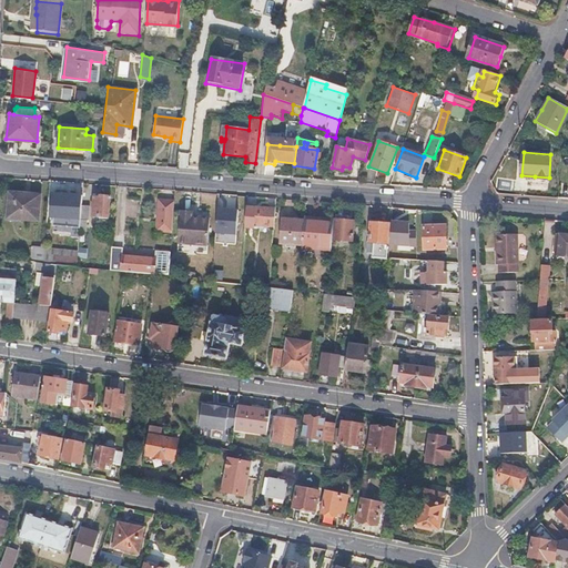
[(9,193),(8,219),(39,221),(40,194),(9,193)]
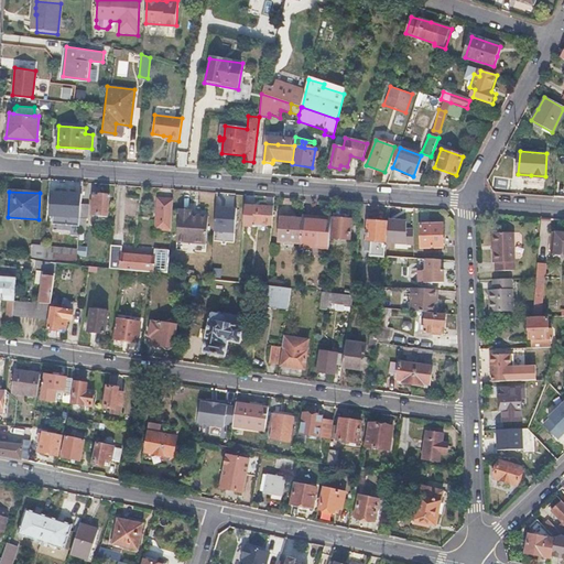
[(54,215),(73,216),(74,194),(51,192),(50,208),(54,208),(54,215)]
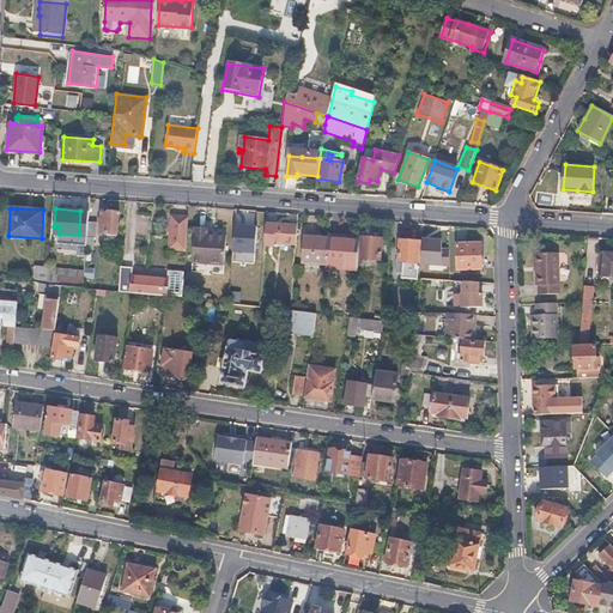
[(108,213),(101,213),(101,234),(117,234),(117,212),(108,211),(108,213)]
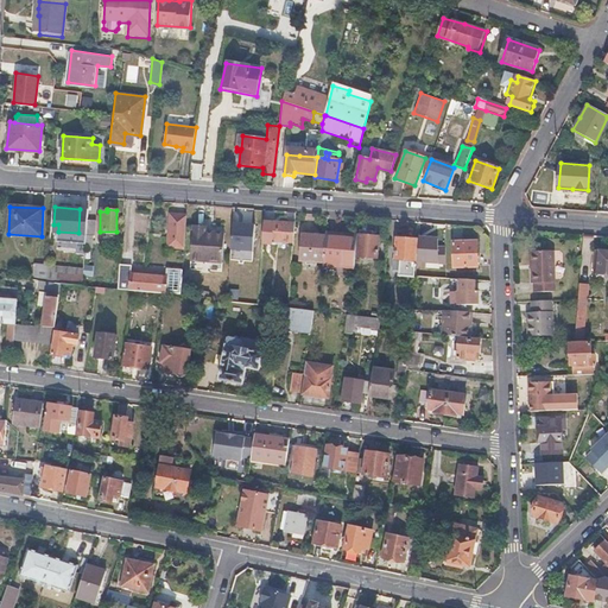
[(185,247),(188,216),(171,215),(169,246),(185,247)]
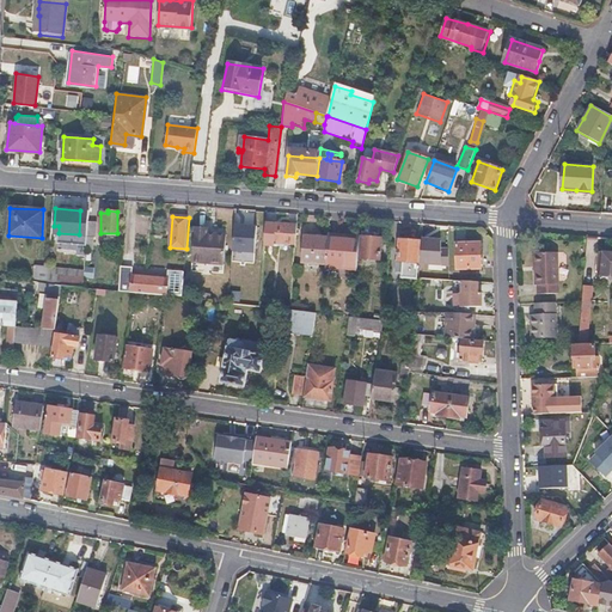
[(87,221),(86,236),(86,249),(93,250),(93,236),(96,236),(96,222),(87,221)]
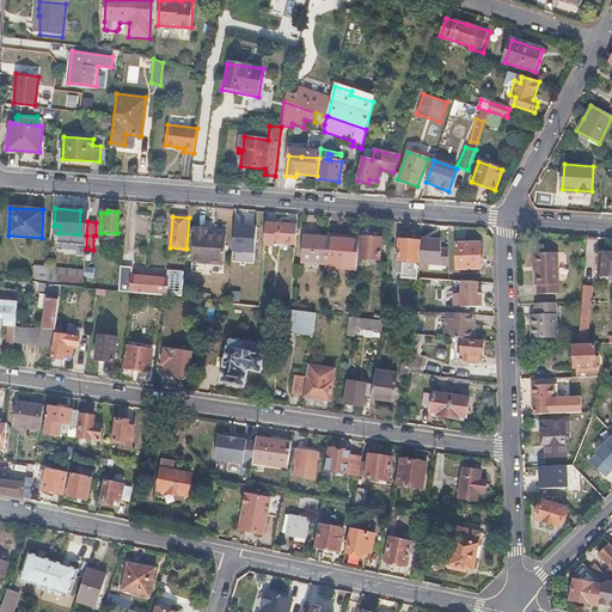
[(297,226),(265,224),(264,246),(273,246),(274,243),(295,244),(297,226)]
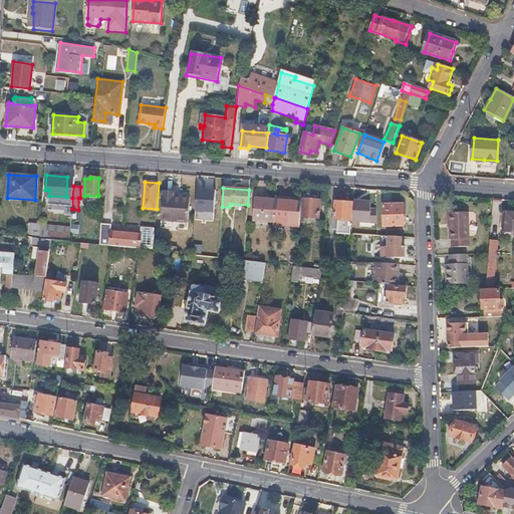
[(174,196),(175,191),(164,190),(162,220),(189,222),(190,197),(174,196)]
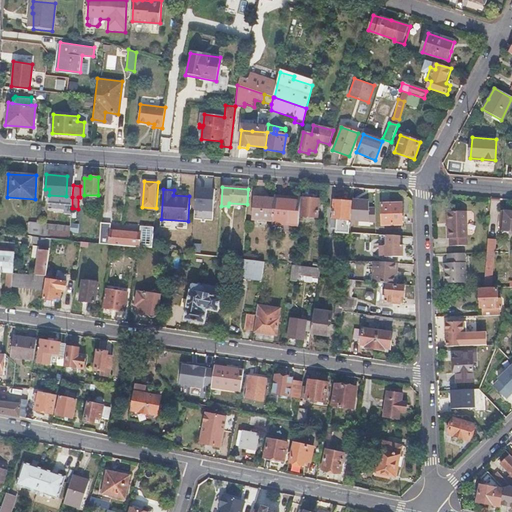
[(272,221),(274,198),(254,196),(252,219),(272,221)]
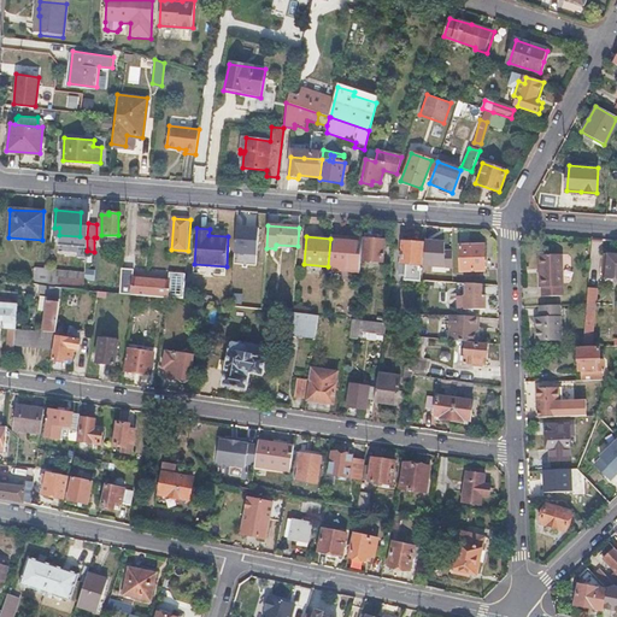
[(360,271),(363,238),(330,236),(330,239),(328,266),(328,269),(360,271)]
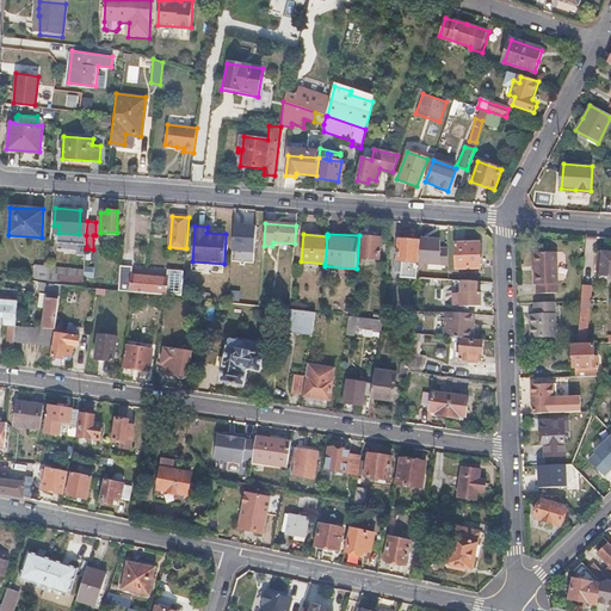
[(381,238),(362,236),(359,258),(380,259),(381,238)]
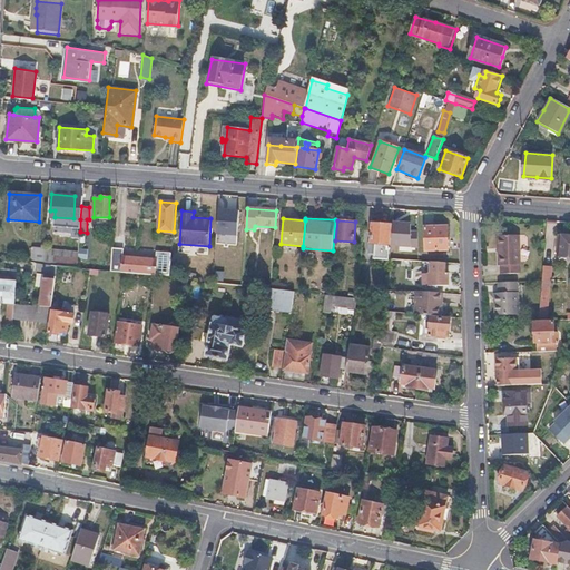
[(373,262),(387,263),(390,224),(372,223),(370,244),(369,244),(367,256),(374,256),(373,262)]
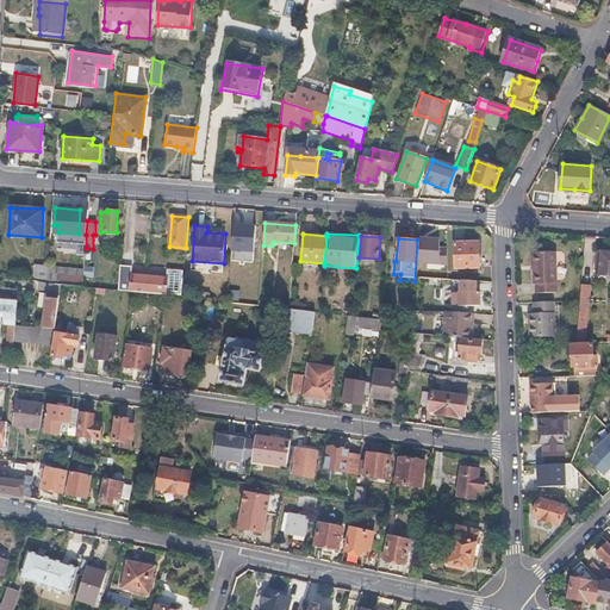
[(454,244),(455,268),(479,267),(479,243),(454,244)]
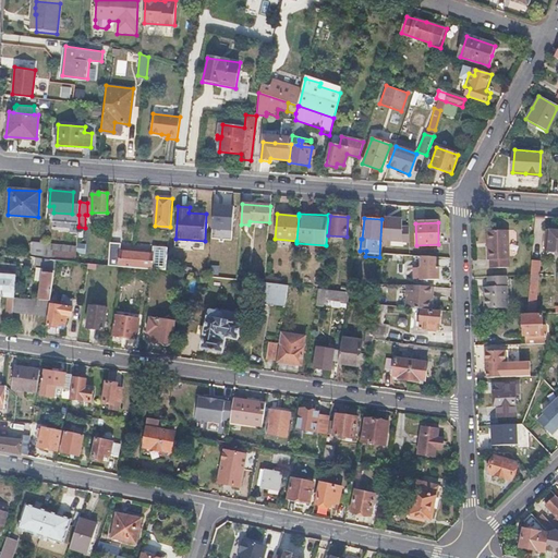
[(509,268),(508,231),(487,231),(488,261),(489,261),(490,269),(509,268)]
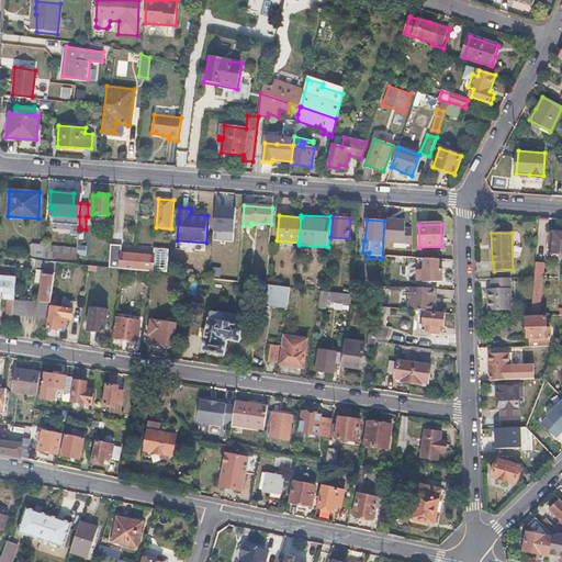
[(561,234),(552,234),(551,254),(561,254),(561,234)]
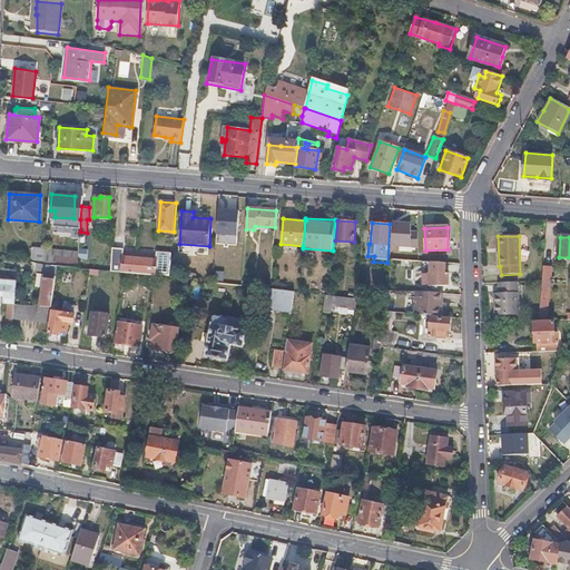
[(111,271),(155,274),(156,265),(156,259),(130,257),(129,255),(126,255),(125,256),(124,256),(124,247),(114,246),(111,271)]
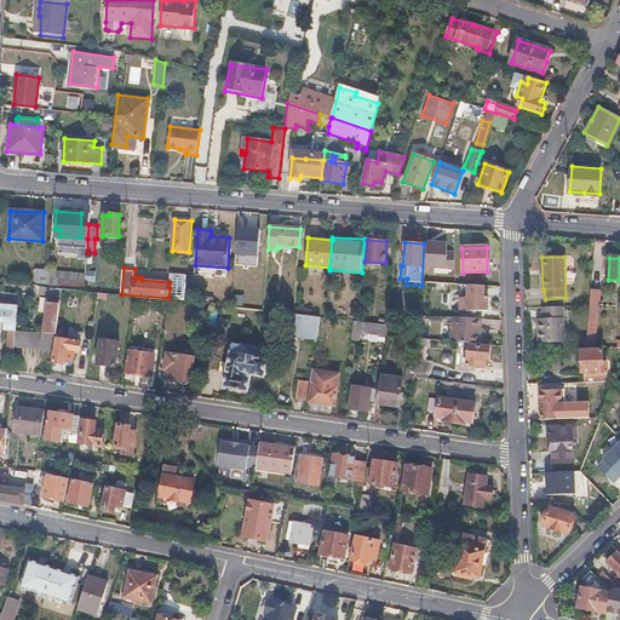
[(57,279),(56,288),(63,290),(85,291),(86,273),(81,273),(80,276),(79,280),(57,279)]
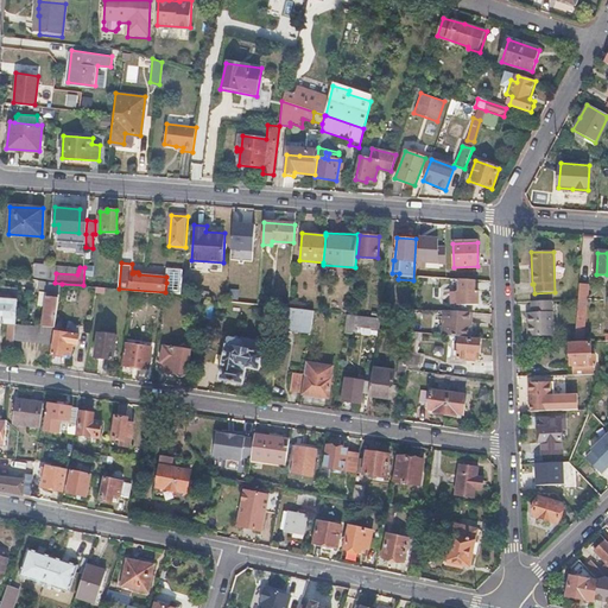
[(36,268),(35,280),(46,282),(48,268),(36,268)]
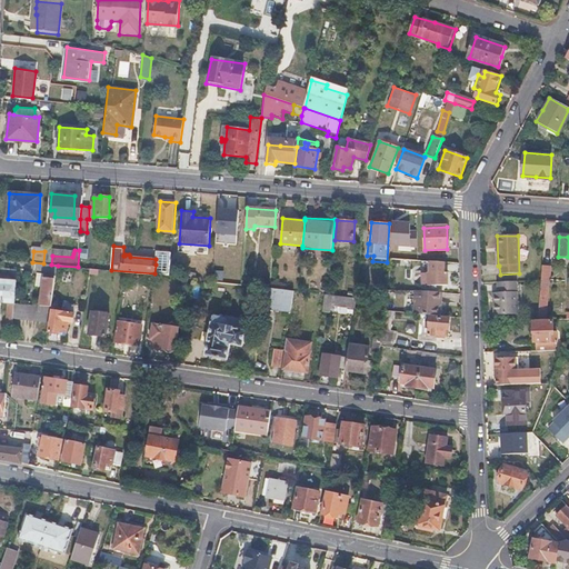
[(429,275),(429,286),(448,286),(448,272),(446,272),(445,262),(422,260),(422,273),(429,273),(429,275)]
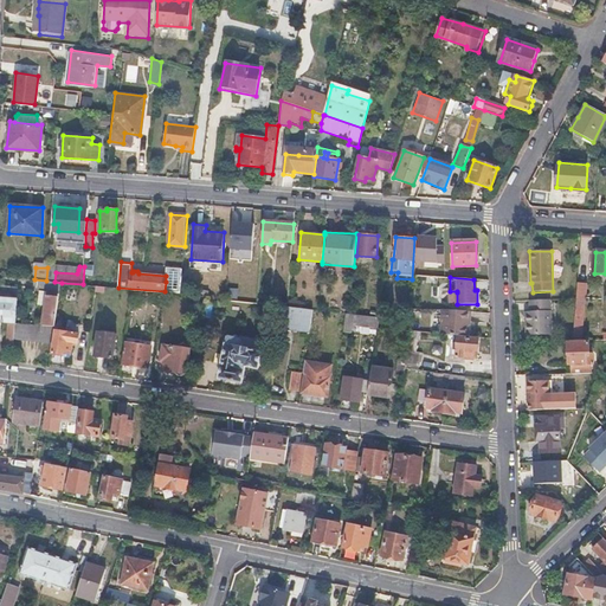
[(55,294),(59,295),(62,283),(55,282),(46,281),(34,279),(33,279),(32,284),(56,288),(55,294)]
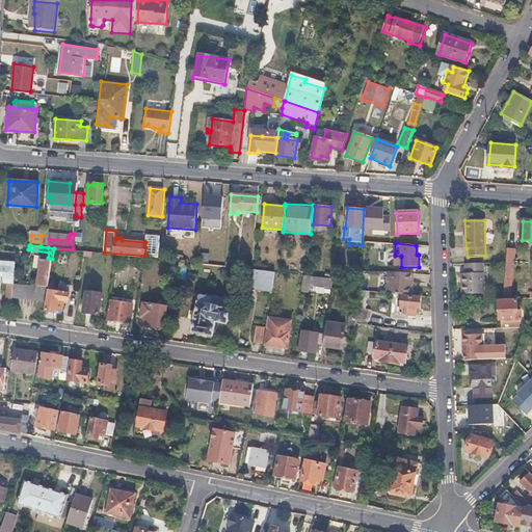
[(145,247),(144,256),(159,258),(160,248),(145,247)]
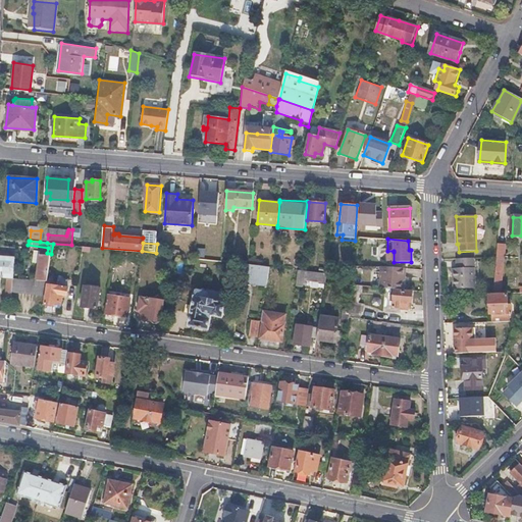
[(0,250),(15,253),(16,247),(0,245),(0,247),(0,250)]
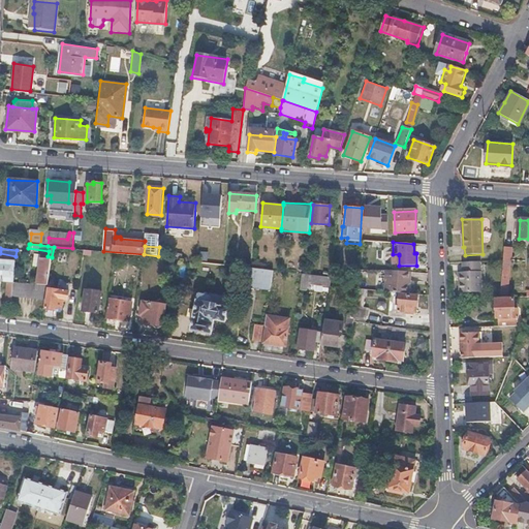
[(504,248),(503,261),(510,261),(511,249),(504,248)]
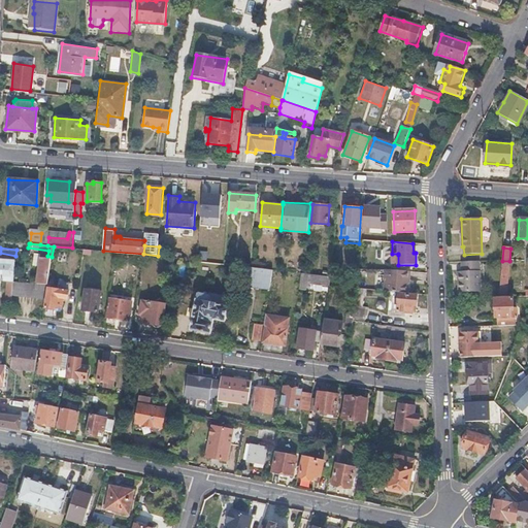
[(37,284),(47,285),(48,278),(52,257),(47,256),(40,255),(37,284)]
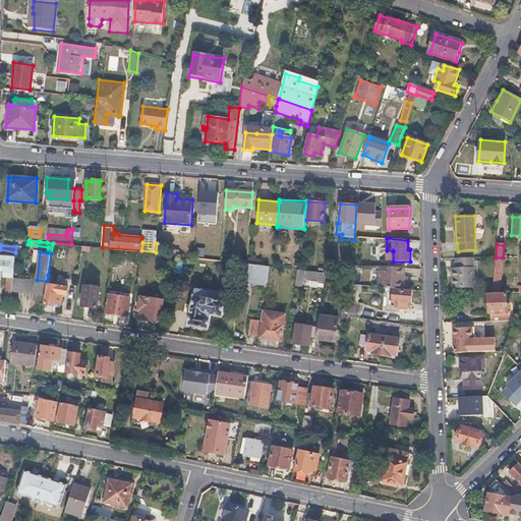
[(382,265),(383,265),(393,266),(393,262),(393,251),(382,251),(382,265)]
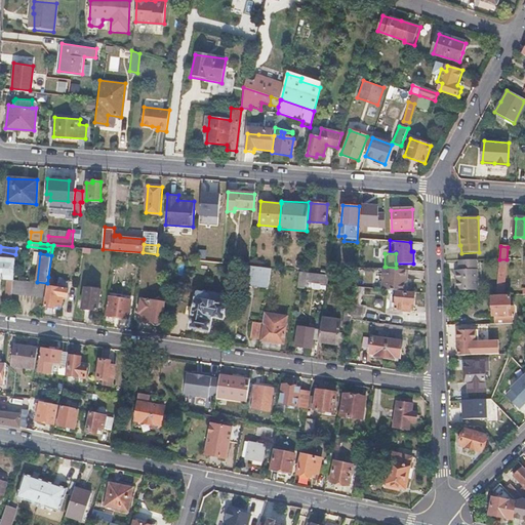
[(186,257),(176,256),(174,278),(184,278),(186,257)]
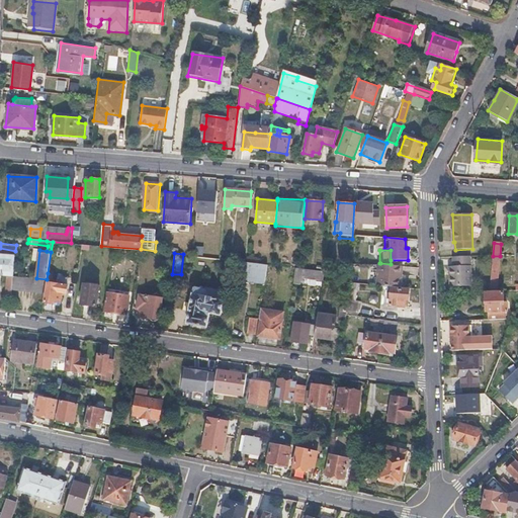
[(0,254),(0,274),(7,275),(13,275),(14,255),(0,254)]
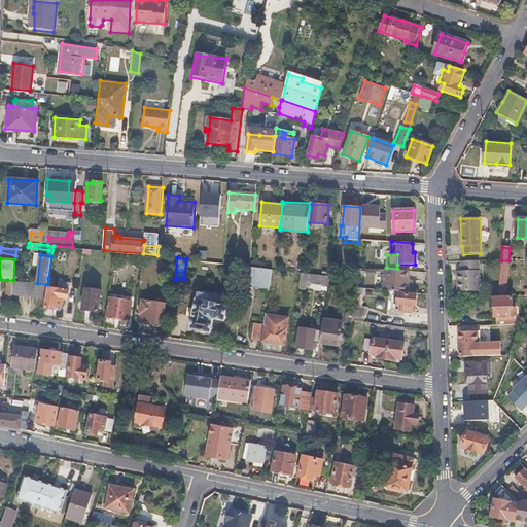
[(480,291),(479,261),(459,261),(459,272),(456,272),(457,292),(480,291)]
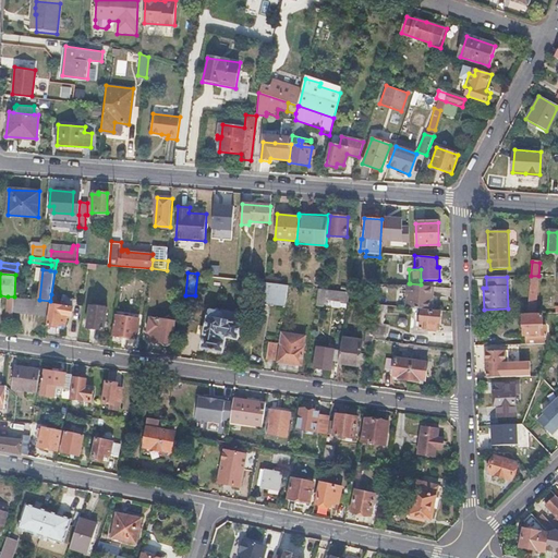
[(289,284),(257,281),(254,301),(284,305),(286,294),(287,294),(289,284)]
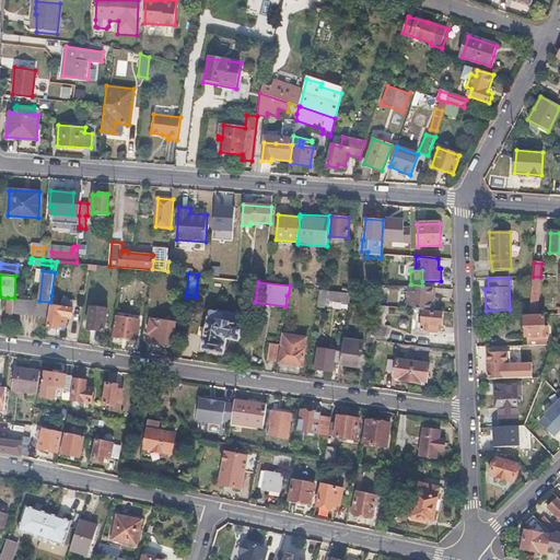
[(422,286),(411,284),(409,307),(432,310),(433,300),(436,300),(439,287),(422,286)]
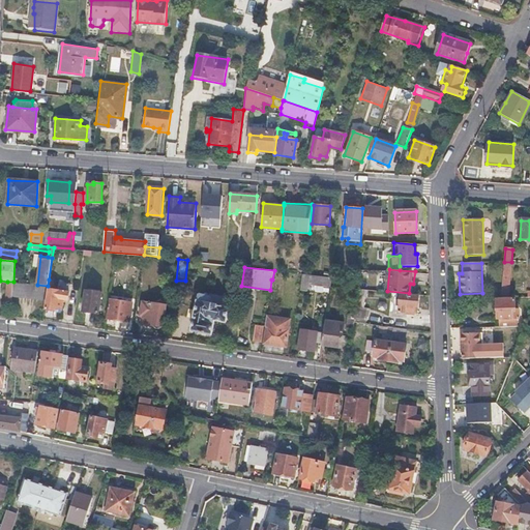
[(331,277),(302,274),(300,289),(307,290),(308,283),(330,286),(331,277)]
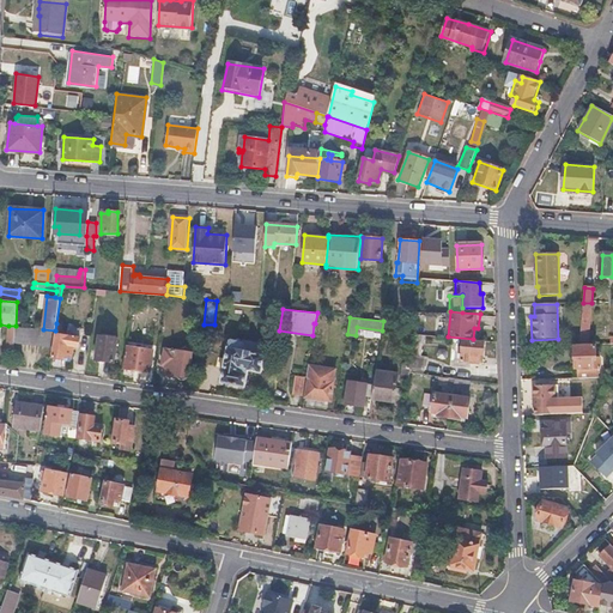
[(43,329),(16,326),(14,341),(53,345),(54,335),(55,331),(43,329)]
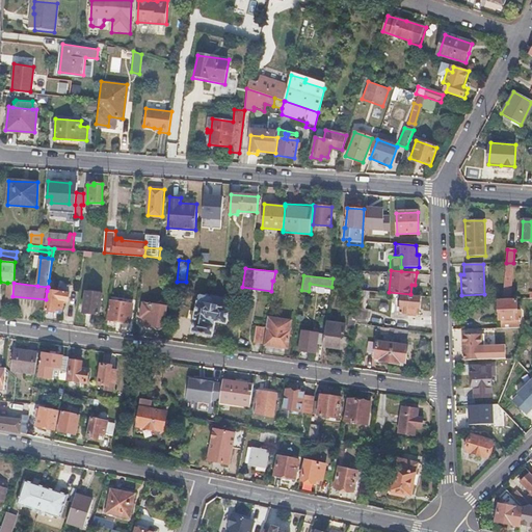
[(361,290),(358,307),(365,308),(367,291),(361,290)]
